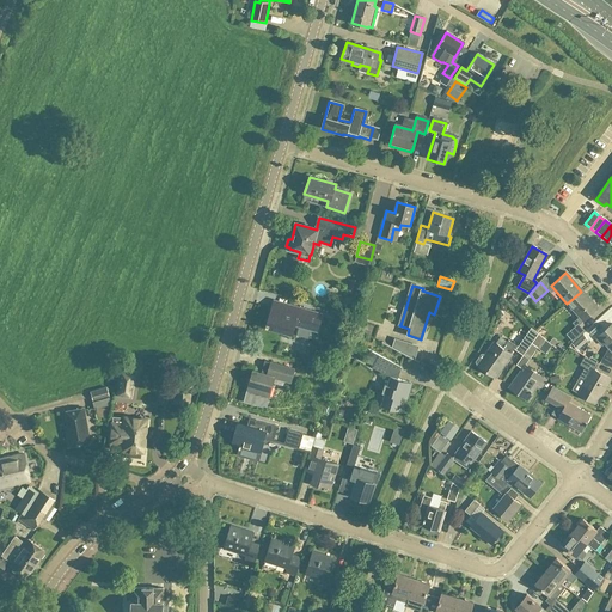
[(581,292),(567,304),(583,322),(598,310),(581,292)]
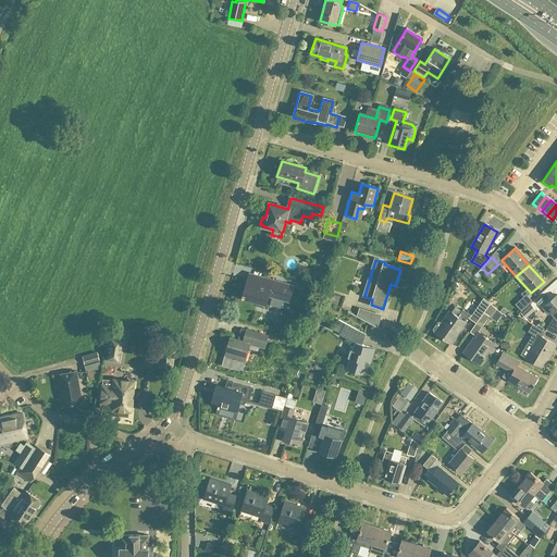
[(288,304),(293,287),(261,279),(259,286),(247,283),(243,299),(265,306),(268,297),(288,304)]
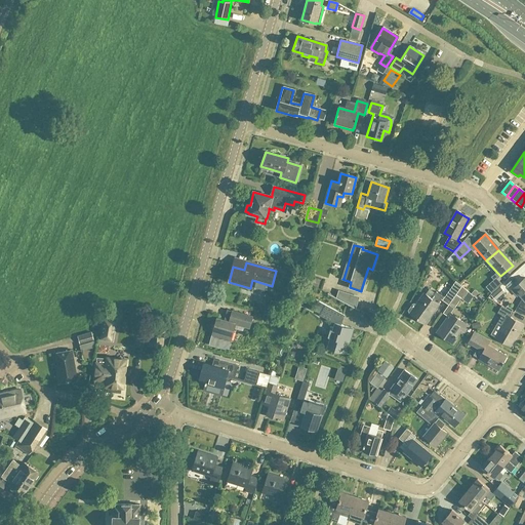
[(491,294),(501,285),(496,278),(485,287),(491,294)]
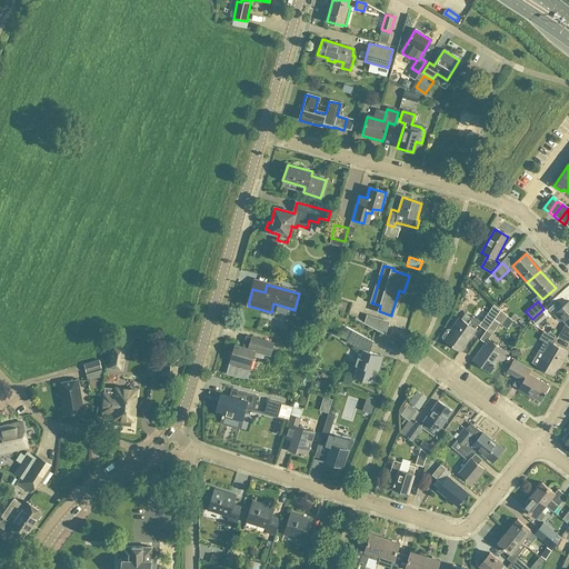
[(568,343),(568,303),(556,315),(553,316),(560,322),(561,320),(565,325),(558,337),(568,343)]
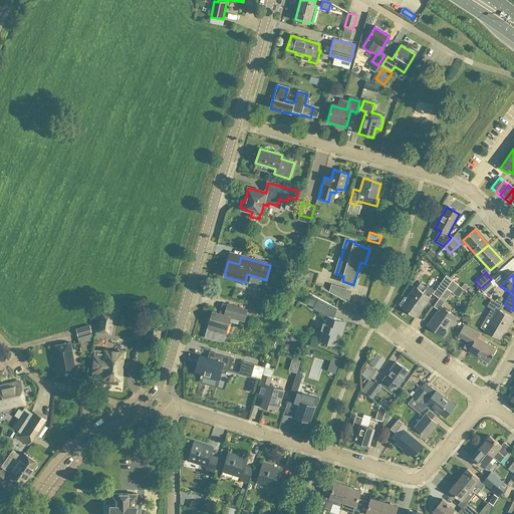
[(432,293),(439,298),(452,281),(447,276),(435,292),(427,287),(423,293),(415,288),(408,299),(406,298),(404,298),(400,304),(400,306),(403,308),(416,318),(430,298),(429,297),(432,293)]
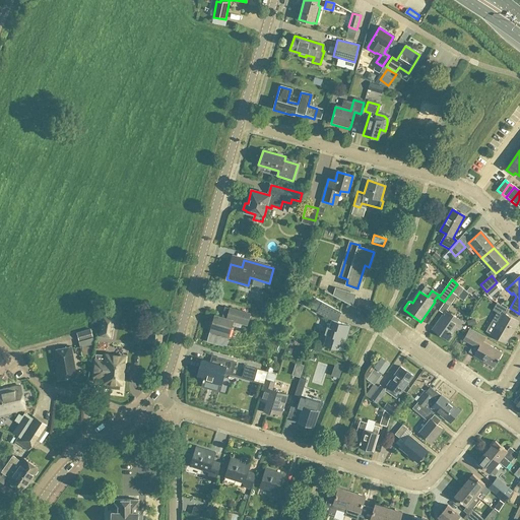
[(450,306),(456,296),(458,297),(462,291),(467,296),(468,295),(463,289),(457,284),(444,302),(450,306)]
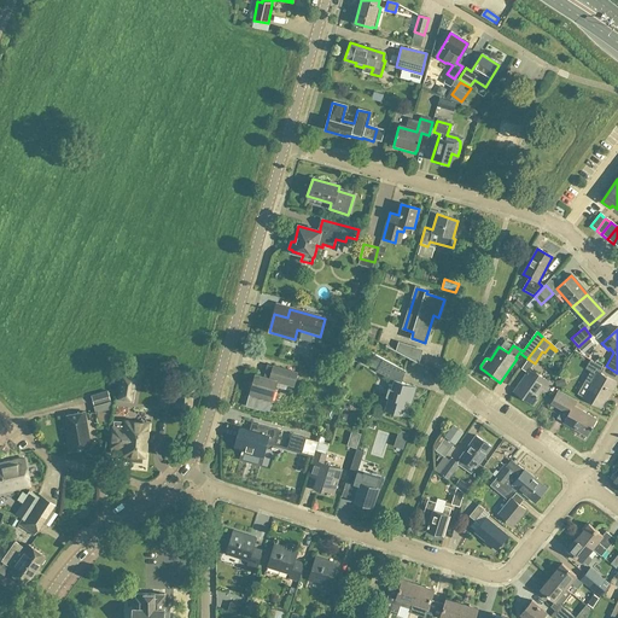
[(583,355),(594,344),(588,338),(577,348),(583,355)]
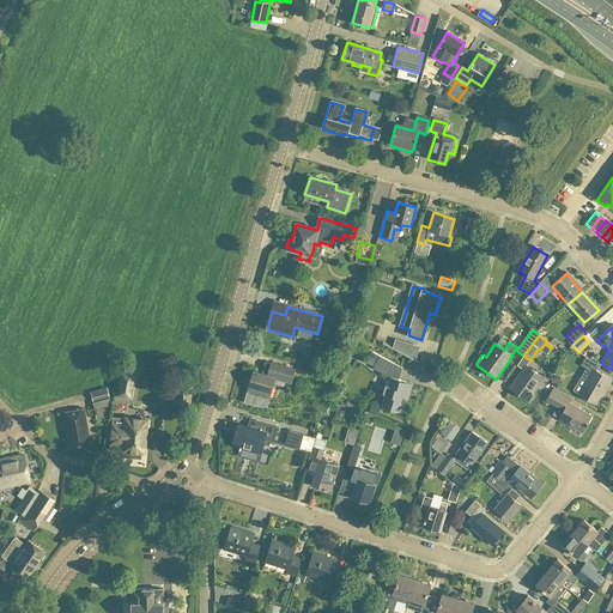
[(418,349),(396,341),(394,349),(383,343),(382,344),(419,364),(420,363),(414,360),(418,349)]
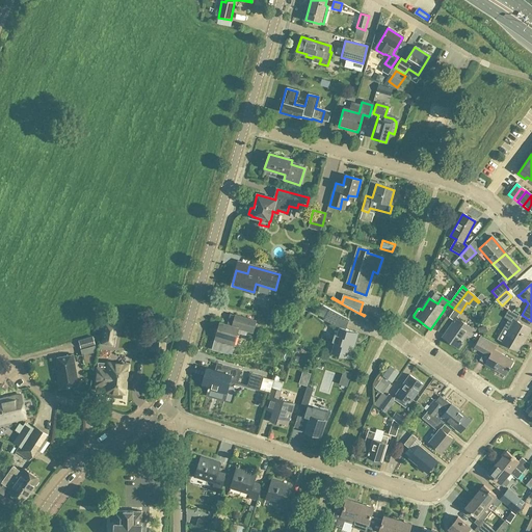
[(350,360),(357,335),(346,330),(349,320),(329,310),(323,321),(339,329),(337,336),(335,335),(331,343),(334,343),(330,353),(350,360)]
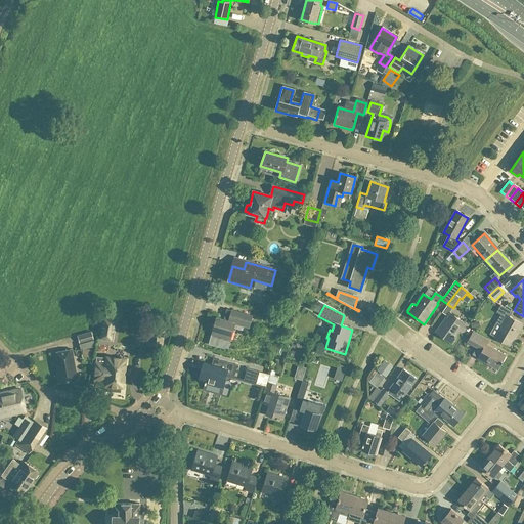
[(517,336),(523,325),(510,317),(512,313),(499,306),(495,313),(500,316),(496,323),(500,325),(494,338),(509,346),(515,336),(517,336)]
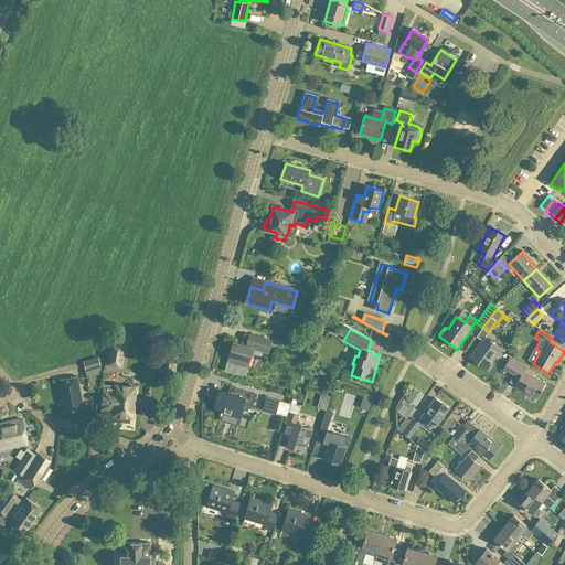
[(268,354),(272,341),(249,334),(246,347),(233,343),(226,365),(225,371),(245,377),(247,368),(253,350),(268,354)]
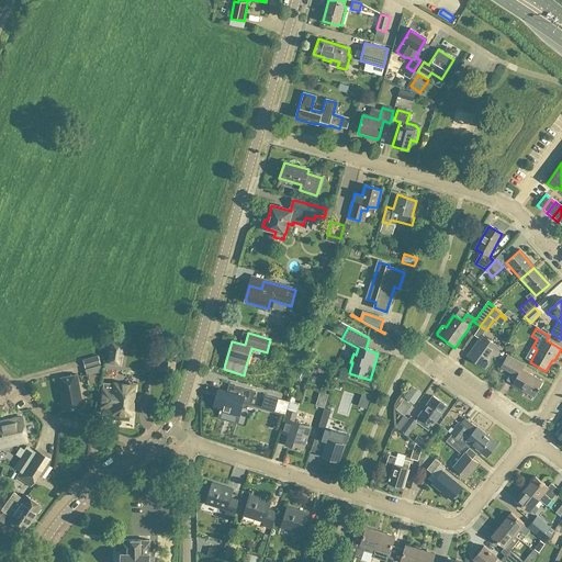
[(496,357),(502,350),(482,336),(468,357),(485,370),(490,363),(487,362),(493,355),(496,357)]
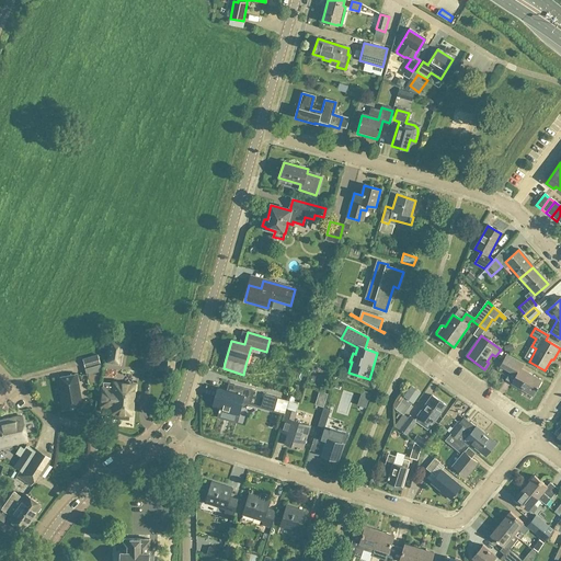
[(123,343),(110,341),(105,363),(119,365),(123,343)]
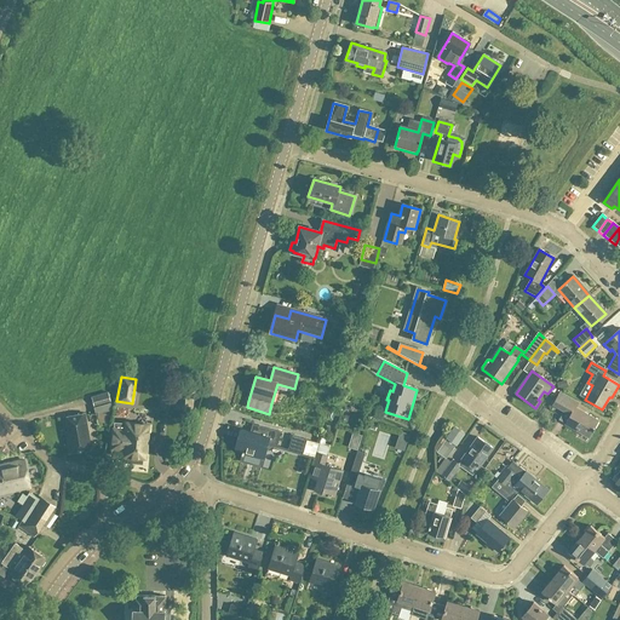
[(557,390),(567,388),(564,380),(555,383),(557,390)]
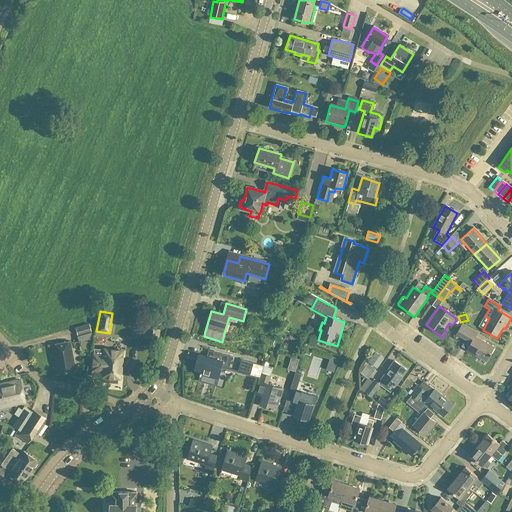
[(77,337),(91,333),(88,324),(75,328),(77,337)]
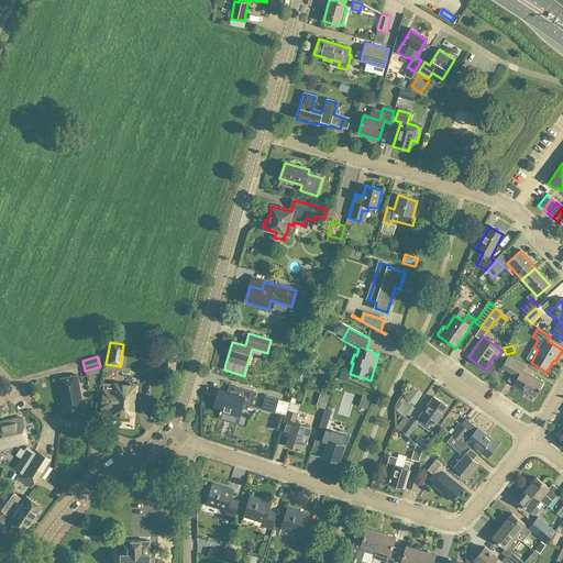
[(525,367),(509,357),(503,368),(518,377),(514,385),(534,398),(538,392),(539,392),(540,389),(539,389),(542,383),(522,372),(525,367)]
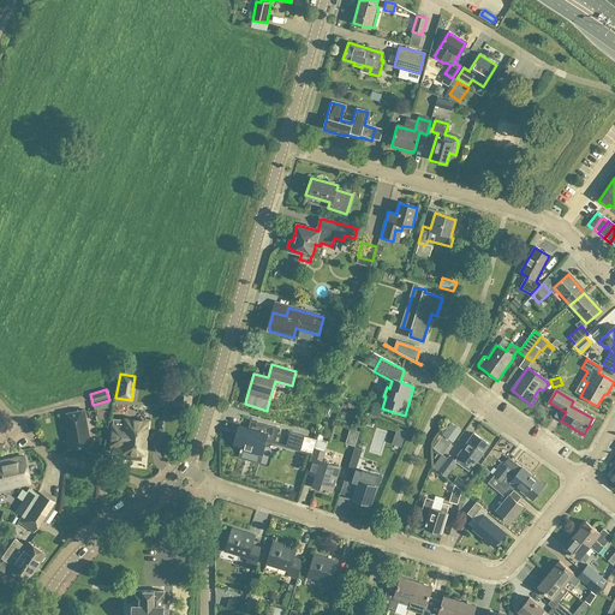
[(67,449),(90,446),(84,410),(61,415),(67,449)]
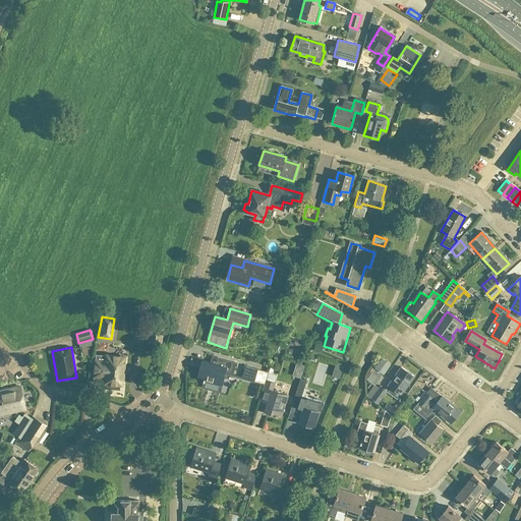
[(309,352),(307,358),(315,361),(317,354),(309,352)]
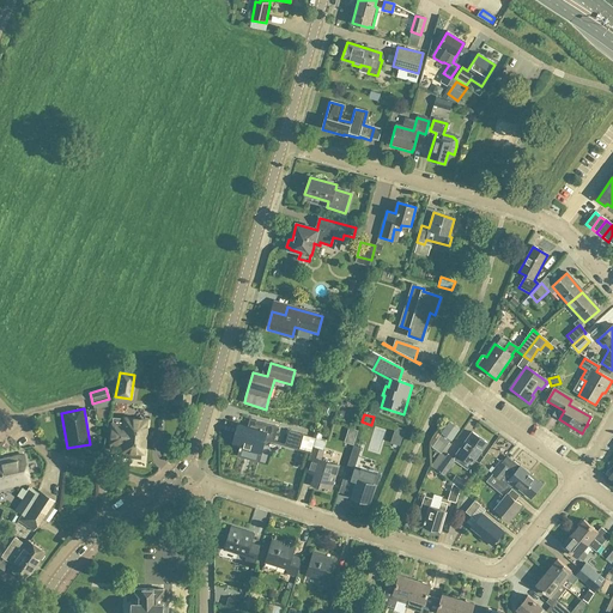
[(146,429),(147,426),(145,424),(146,420),(123,419),(113,418),(113,425),(111,425),(110,444),(122,445),(121,447),(120,447),(120,450),(121,450),(121,451),(123,453),(122,459),(140,460),(140,454),(143,454),(144,450),(145,449),(145,447),(144,444),(145,430),(146,429)]
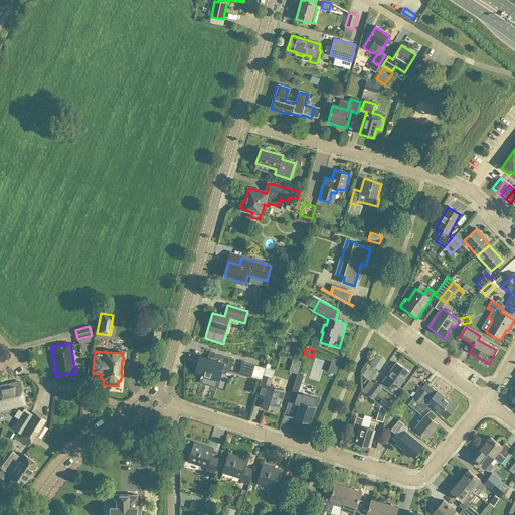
[(202,378),(203,376),(219,381),(222,369),(229,371),(233,360),(210,353),(208,360),(200,358),(196,374),(201,376),(200,377),(202,378)]
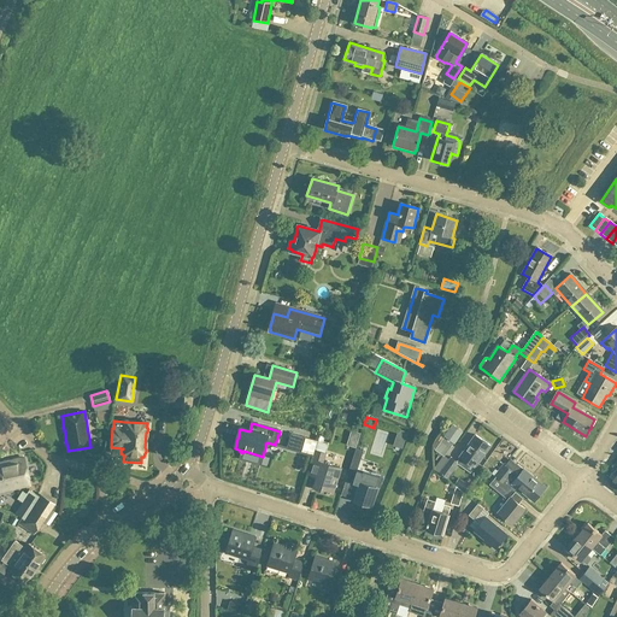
[(453,442),(462,433),(452,425),(445,436),(453,442)]
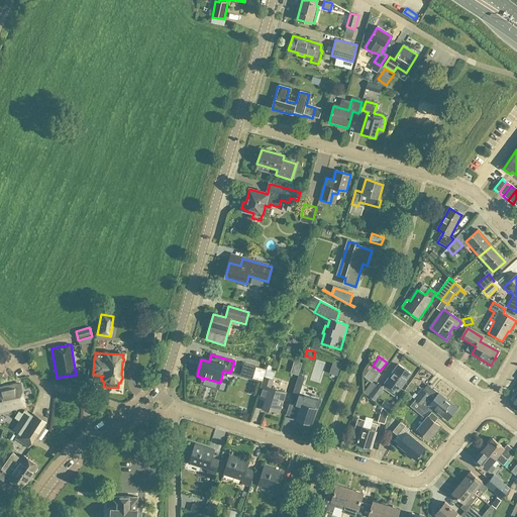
[(243,364),(240,376),(255,380),(260,368),(243,364)]
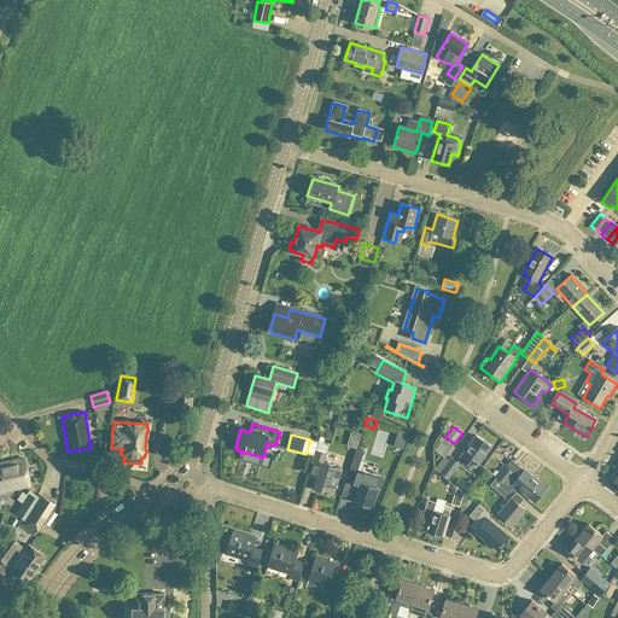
[(474,468),(490,448),(476,437),(460,459),(474,468)]
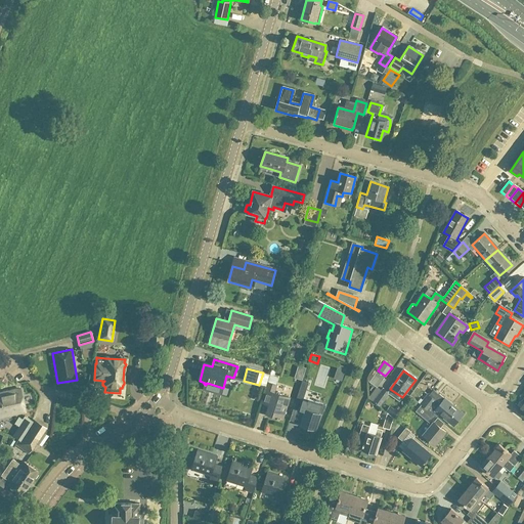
[(424,381),(410,397),(420,404),(433,389),(424,381)]
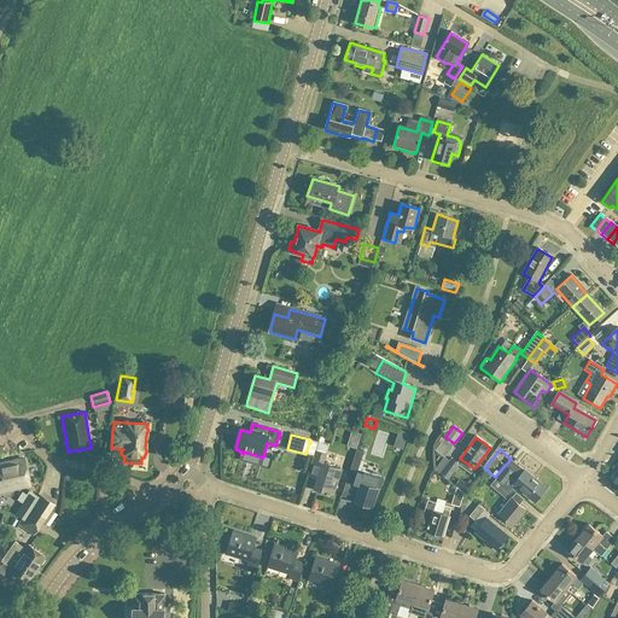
[(330,495),(330,494),(333,495),(342,470),(322,464),(326,455),(316,452),(308,476),(318,478),(314,489),(326,493),(326,494),(330,495)]
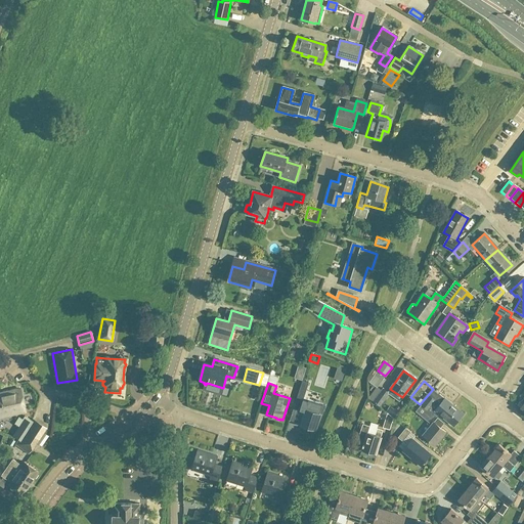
[(293,408),(294,408),(305,412),(301,425),(300,426),(315,430),(320,415),(322,415),(324,405),(316,403),(303,399),(306,391),(299,388),(297,397),(293,408)]
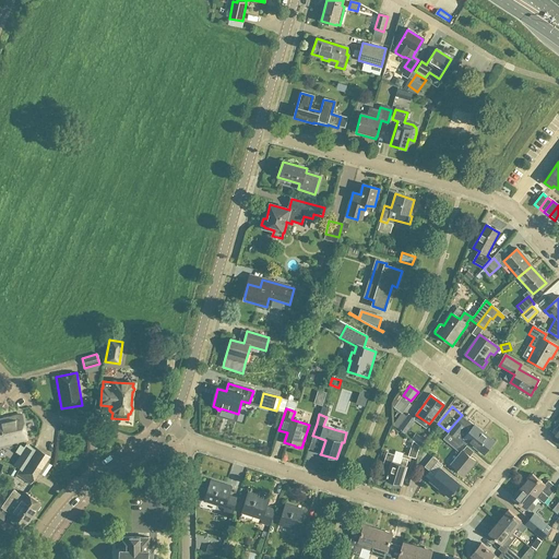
[(405,435),(416,420),(408,415),(397,429),(405,435)]
